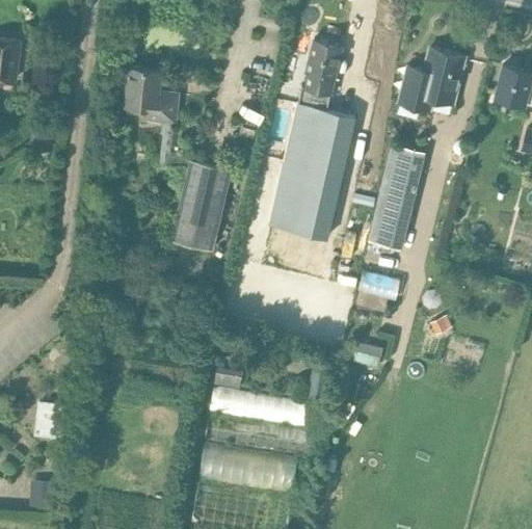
[(0,77),(16,79),(20,42),(0,38),(0,77)]
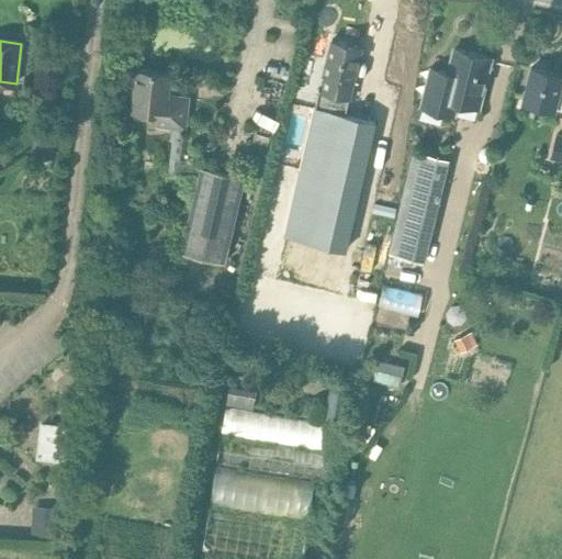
[(350,99),(353,84),(362,49),(332,42),(323,76),(325,76),(322,91),(319,91),(315,110),(314,109),(284,237),(347,253),(377,124),(346,116),(350,99)]
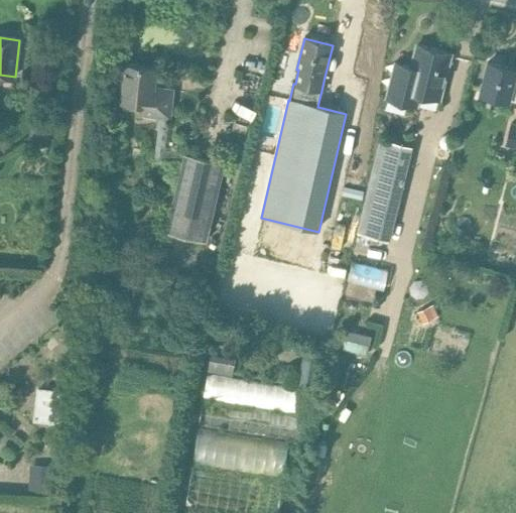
[(416,107),(419,96),(439,101),(450,54),(417,46),(412,68),(396,63),(387,100),(416,107)]
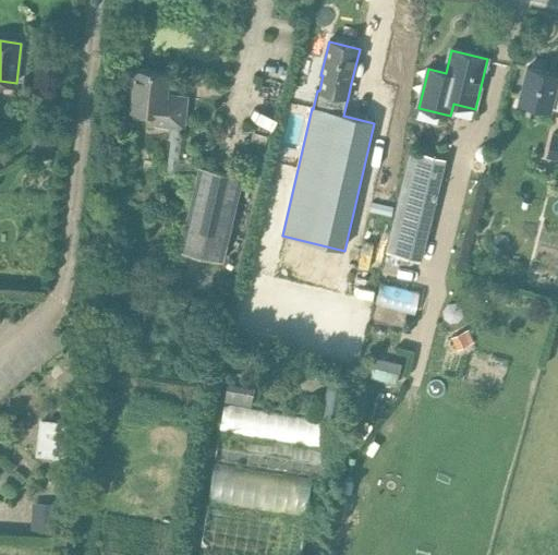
[(519,103),(550,111),(557,112),(557,151),(556,159),(557,159),(557,93),(556,93),(557,82),(557,75),(528,69),(519,103)]
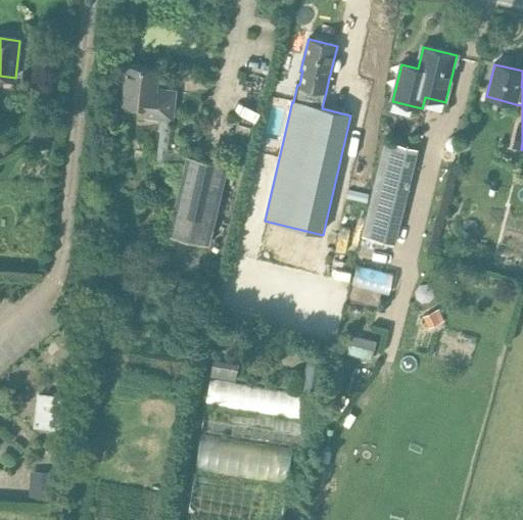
[(127,67),(123,105),(146,107),(145,114),(140,113),(140,117),(173,121),(175,92),(155,90),(157,71),(127,67)]
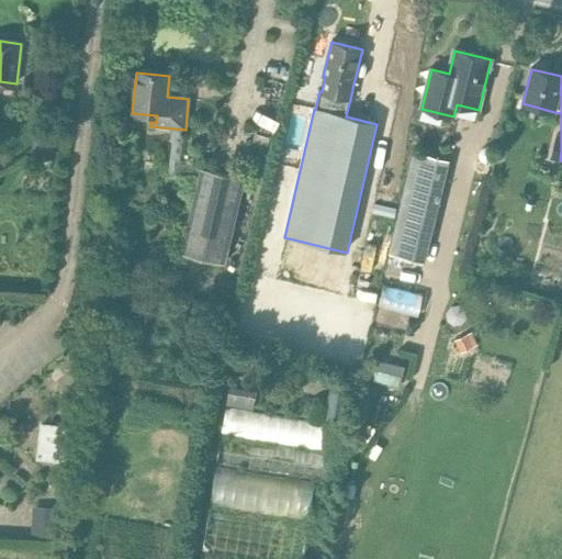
[(413,152),(388,255),(424,265),(449,160),(413,152)]
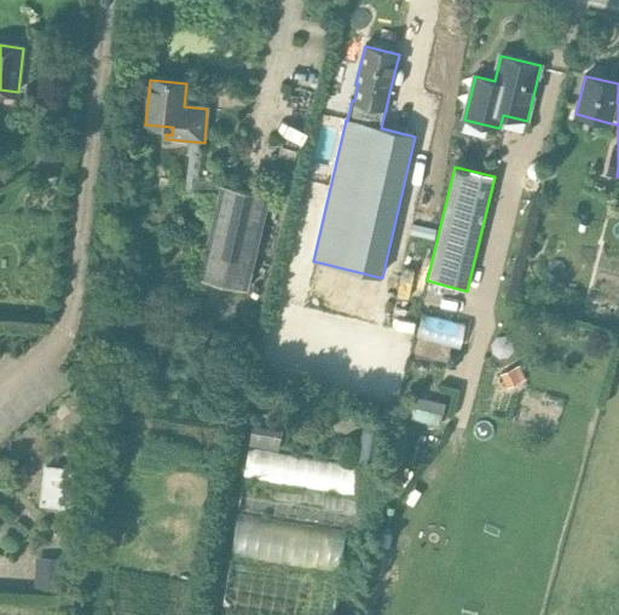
[(271,196),(221,185),(198,279),(248,290),(271,196)]
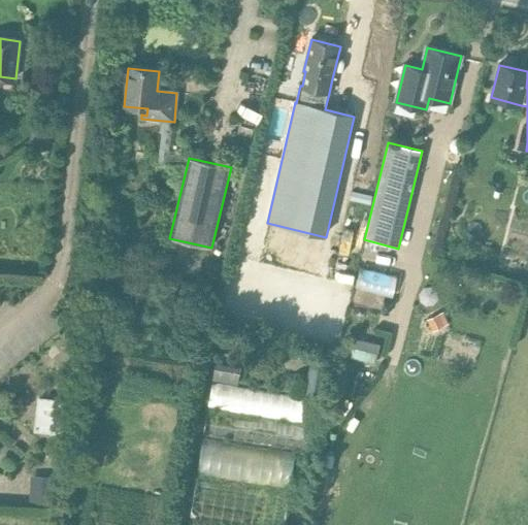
[(355,284),(392,293),(395,277),(359,268),(355,284)]
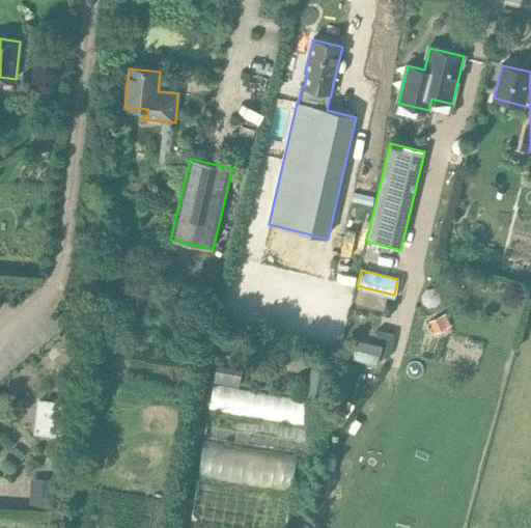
[(444,313),(428,322),(435,334),(450,326),(444,313)]
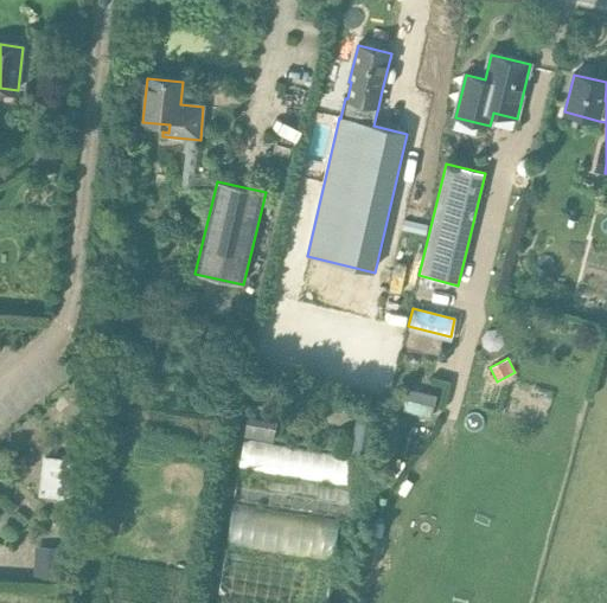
[(358,404),(350,454),(372,457),(381,408),(358,404)]
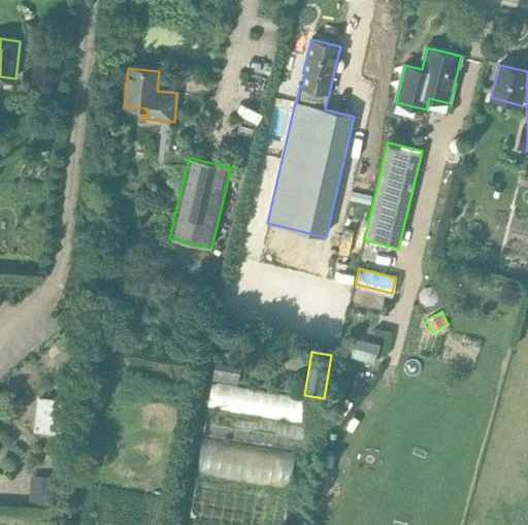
[(216,364),(211,382),(238,386),(241,368),(216,364)]
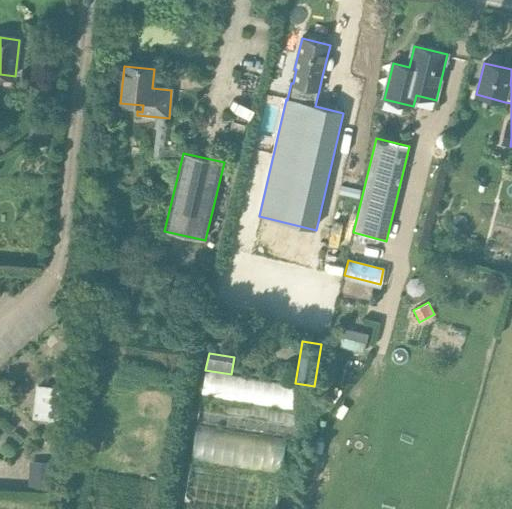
[(196,425),(294,438),(301,386),(204,373),(201,398),(199,398),(196,425)]
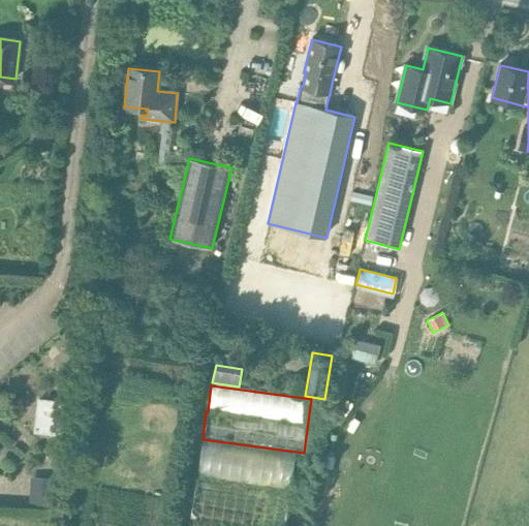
[(37,399),(34,433),(62,436),(66,402),(37,399)]
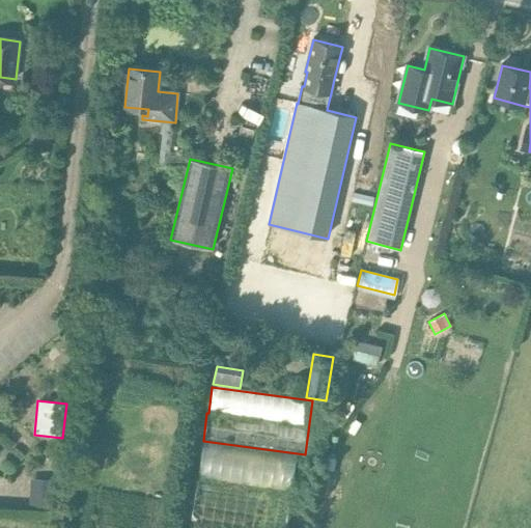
[(201,445),(197,479),(291,492),(296,459),(201,445)]
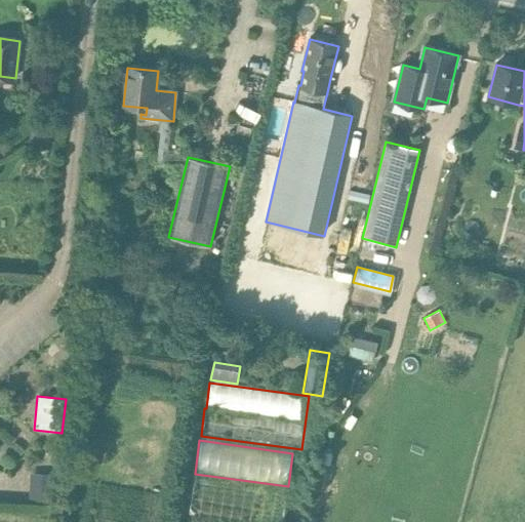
[(53,476),(31,475),(30,504),(52,505),(53,476)]
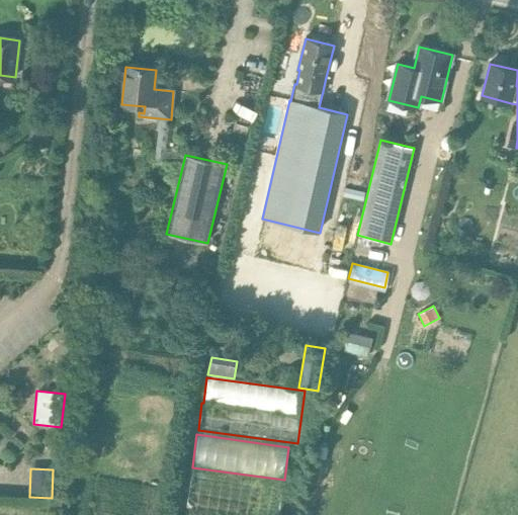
[(185,508),(226,514),(277,514),(281,488),(190,474),(185,508)]
